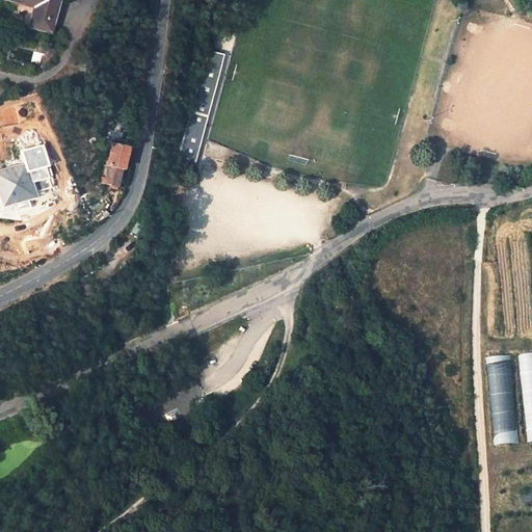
[(7,0),(35,7),(30,26),(50,31),(57,0),(7,0)]
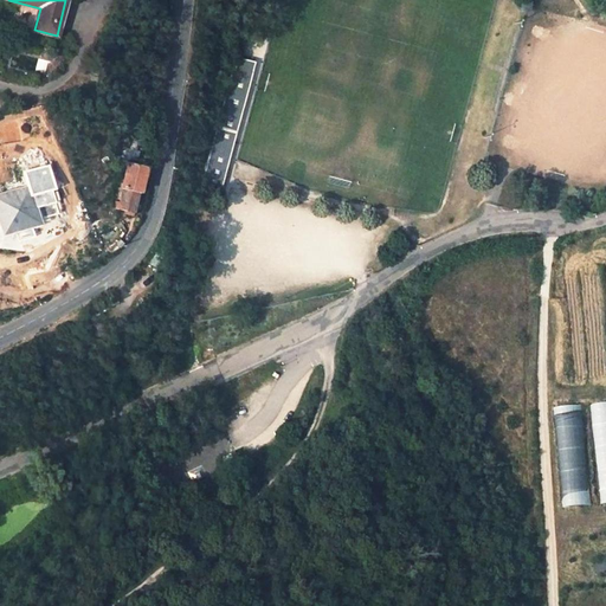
[(202,180),(220,185),(256,62),(238,56),(202,180)]
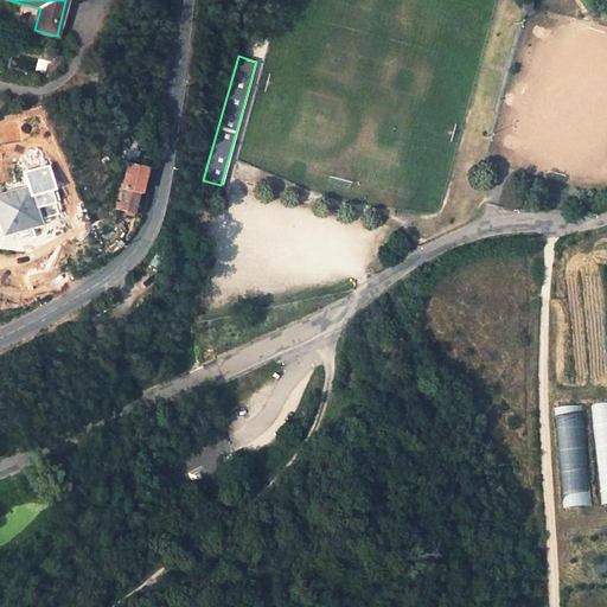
[(141,170),(142,166),(129,163),(117,209),(133,213),(138,192),(140,193),(146,170),(141,170)]
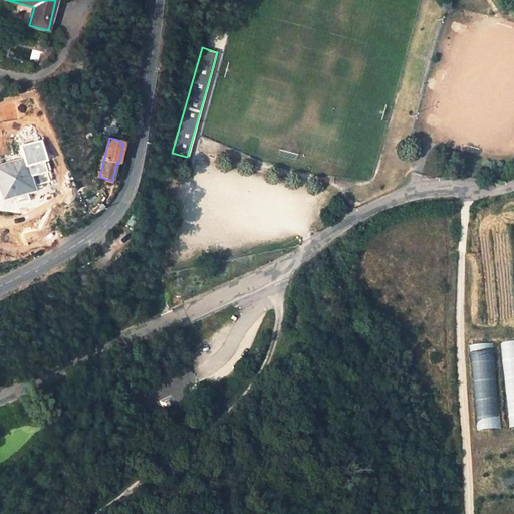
[(0,188),(9,186),(11,195),(12,197),(14,200),(16,201),(19,202),(22,201),(24,199),(25,197),(26,194),(26,192),(33,190),(32,187),(49,181),(43,161),(46,161),(40,141),(20,146),(23,160),(0,166),(0,188)]
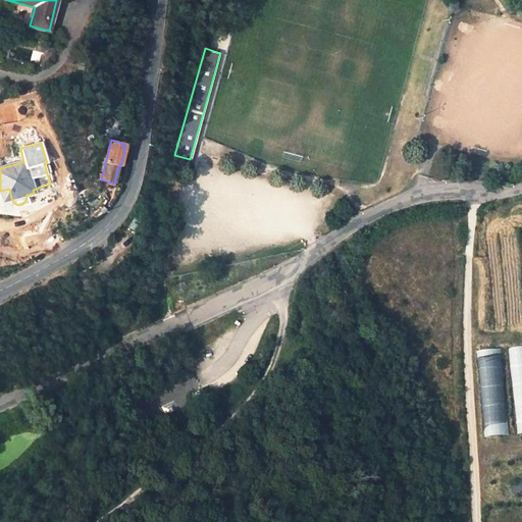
[(0,192),(2,201),(11,198),(9,189),(0,191),(0,192)]
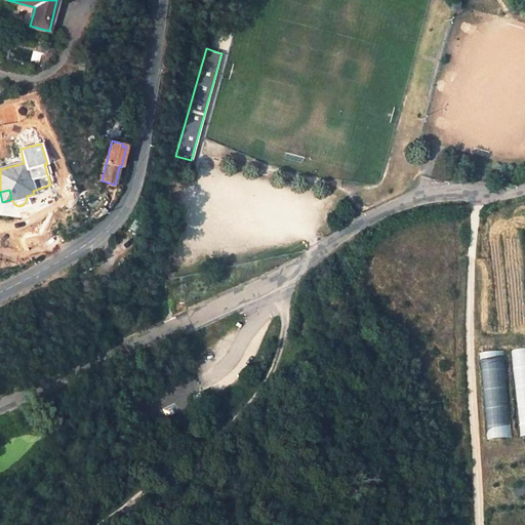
[(524,349),(513,351),(520,436),(524,435),(524,349)]
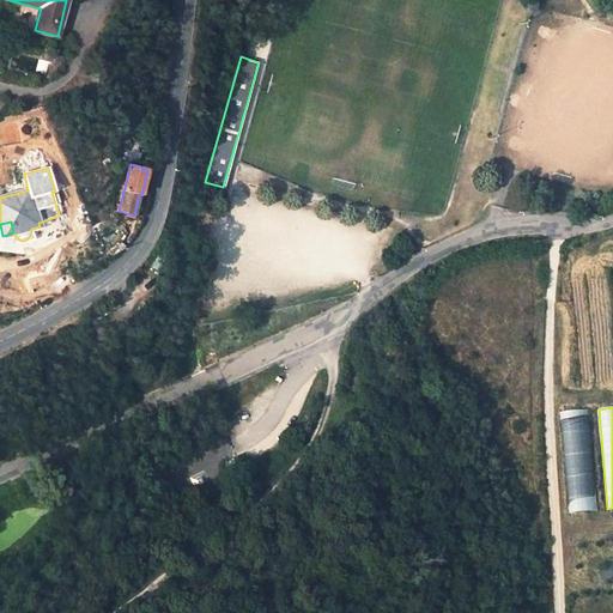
[(589,411),(560,413),(570,514),(599,511),(589,411)]
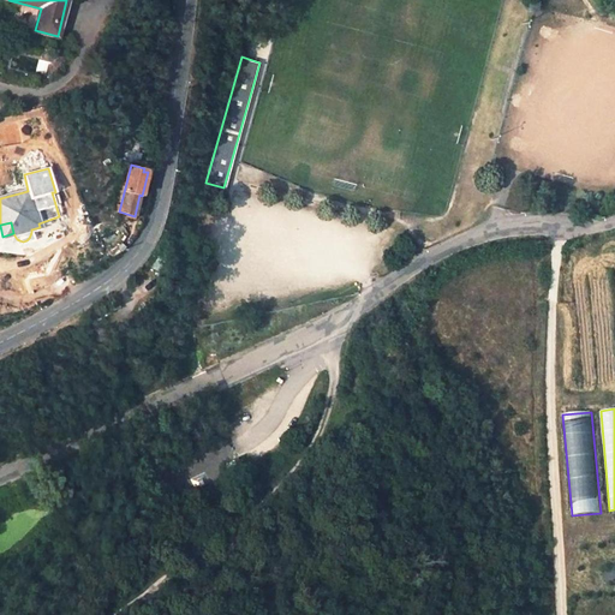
[(605,583),(614,581),(614,567),(604,568),(605,583)]
